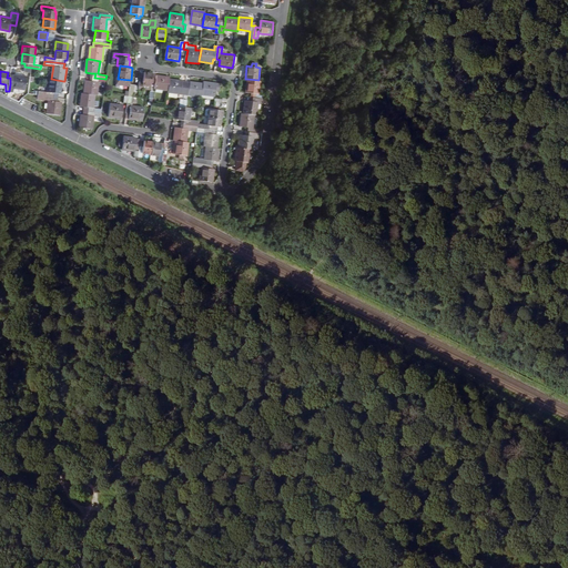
[(150,85),(151,85),(151,82),(152,78),(152,73),(144,72),(143,82),(140,81),(139,85),(138,92),(141,93),(142,89),(149,90),(150,85)]
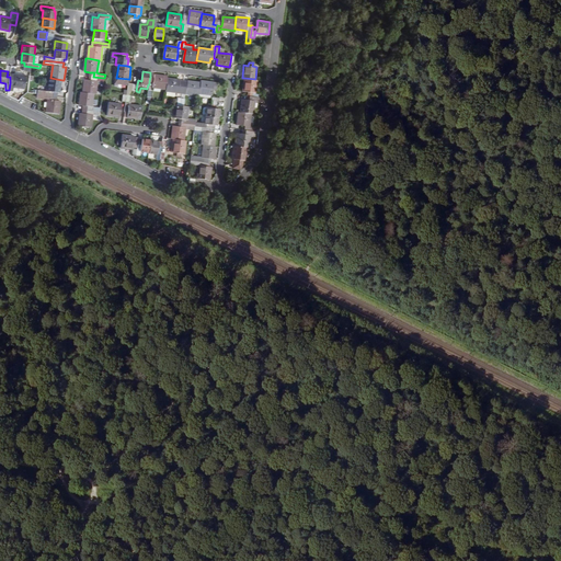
[(10,77),(10,83),(9,90),(12,90),(12,87),(25,89),(27,76),(14,73),(14,75),(11,73),(10,77)]
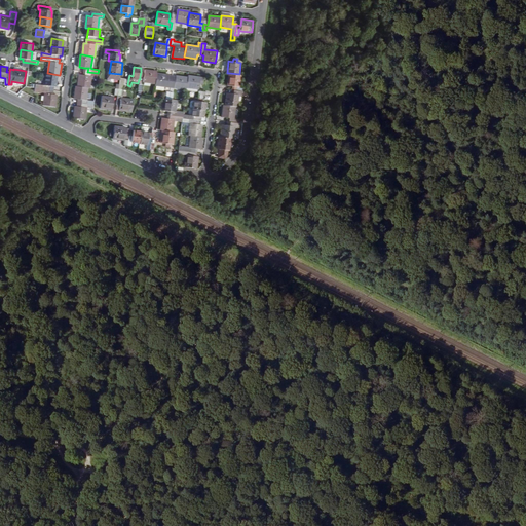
[(144,81),(156,83),(157,73),(157,71),(145,70),(145,72),(144,77),(144,81)]
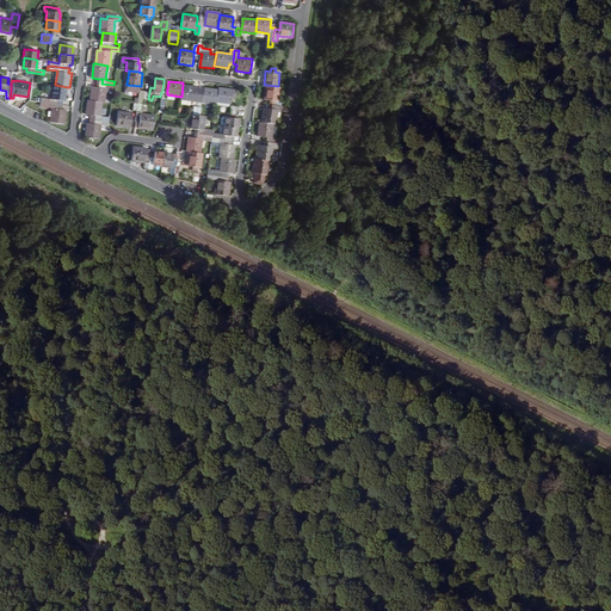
[(91,100),(103,103),(105,103),(106,91),(113,92),(113,88),(113,85),(103,84),(103,88),(97,87),(92,87),(91,100)]
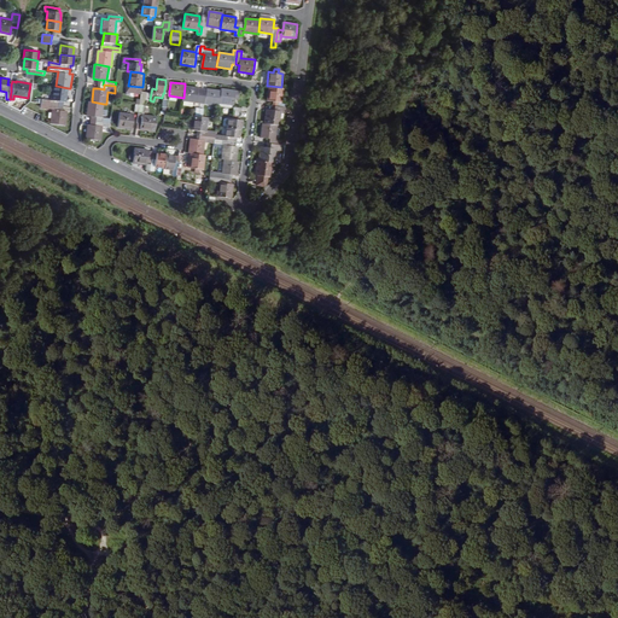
[(69,88),(56,86),(53,86),(52,100),(64,101),(66,101),(69,88)]
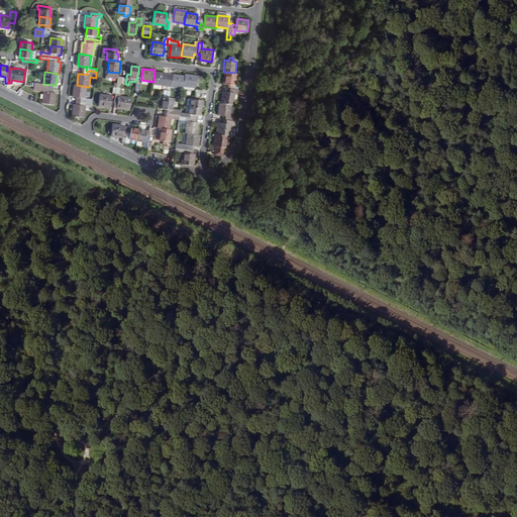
[(154,72),(153,82),(153,84),(162,85),(165,86),(167,75),(167,74),(154,72)]
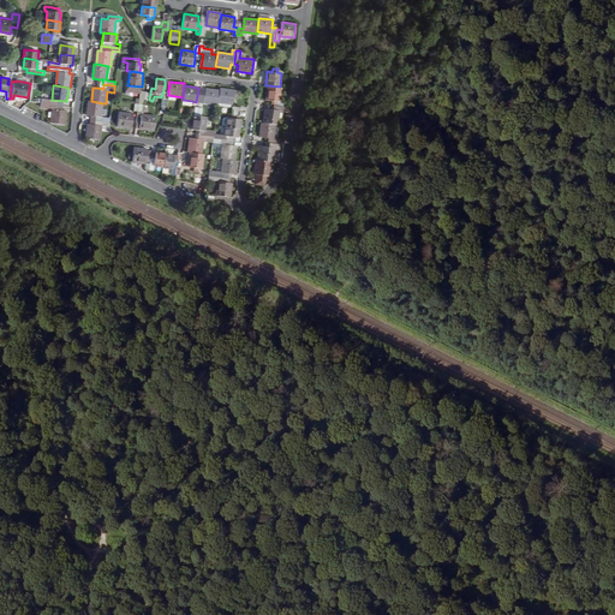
[(282,88),(280,87),(268,85),(266,100),(273,101),(278,101),(280,102),(282,88)]
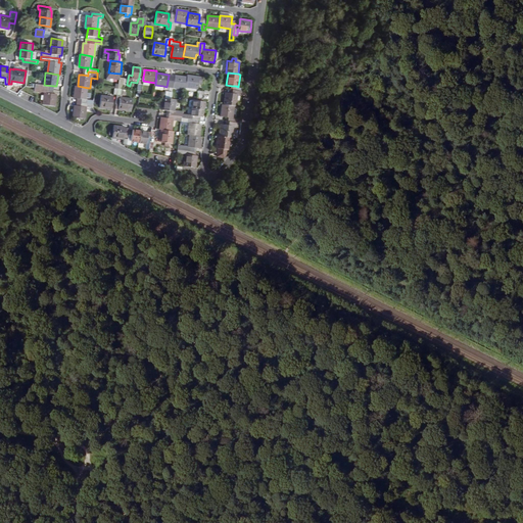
[(197,89),(198,89),(198,84),(199,77),(187,75),(187,78),(186,89),(185,90),(196,91),(197,89)]
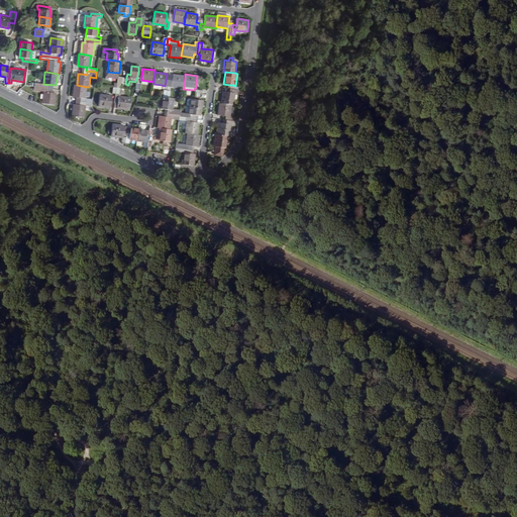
[(173,75),(172,86),(184,88),(185,77),(173,75)]
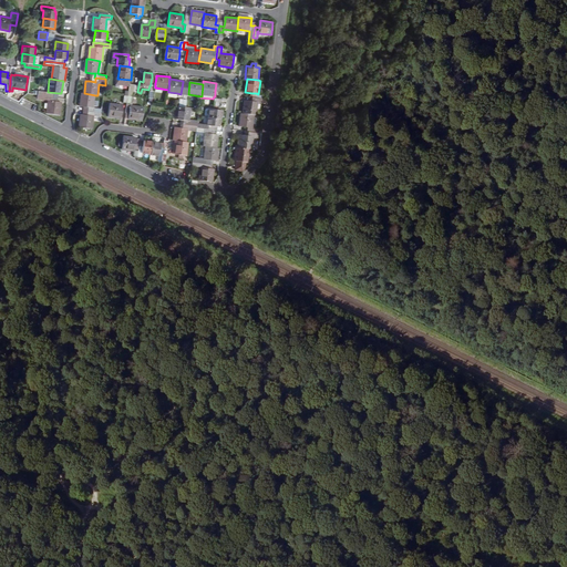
[(133,96),(134,92),(137,92),(138,85),(130,84),(130,85),(129,96),(132,96),(133,96)]
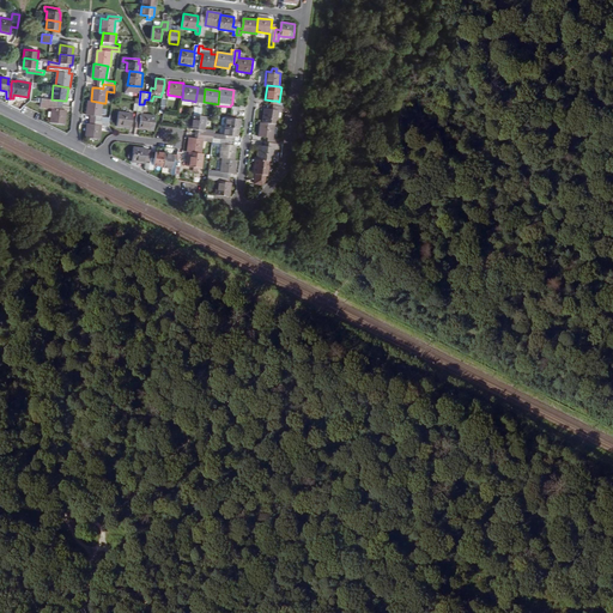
[(95,120),(110,122),(110,119),(102,117),(102,116),(101,116),(103,103),(91,101),(89,101),(87,115),(92,115),(92,120),(95,120)]
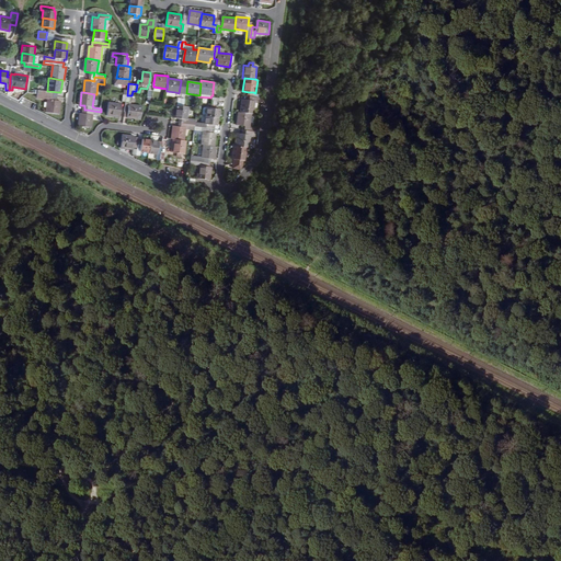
[(129,106),(128,117),(140,118),(142,105),(129,104),(129,102),(130,95),(127,95),(126,102),(125,106),(129,106)]
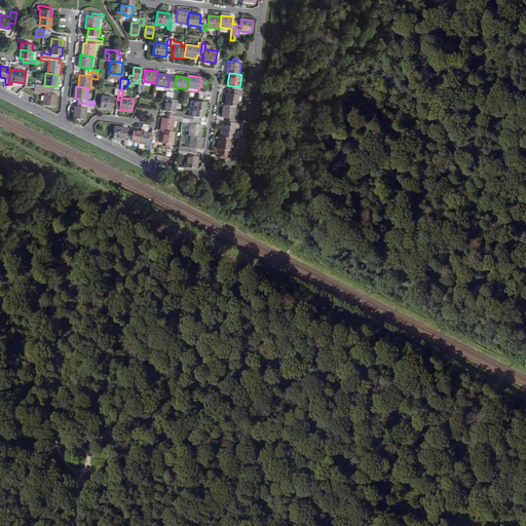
[(247,92),(243,91),(236,90),(236,94),(232,94),(227,92),(226,105),(235,106),(237,106),(239,96),(243,97),(243,96),(247,96),(247,92)]
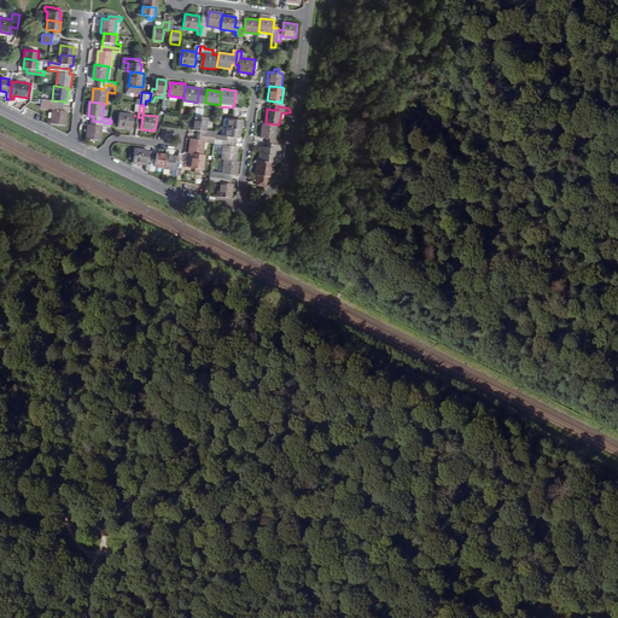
[(65,126),(68,111),(63,111),(53,110),(51,124),(65,126)]
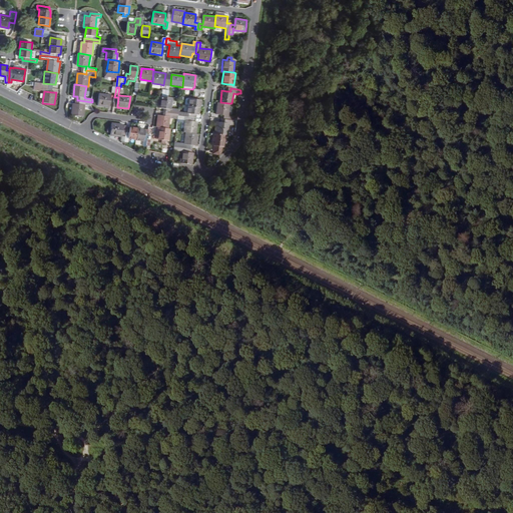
[(110,107),(111,95),(99,94),(98,105),(110,107)]
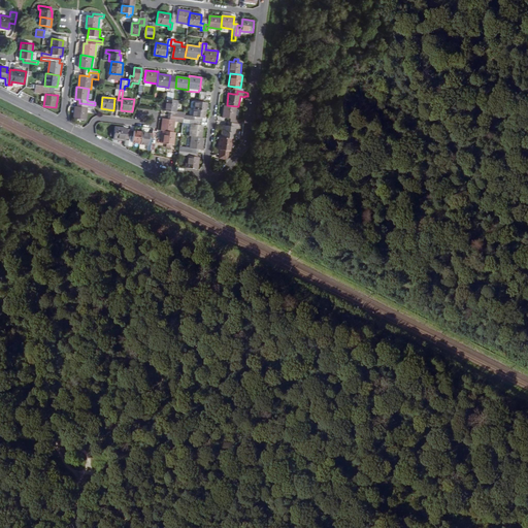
[(176,111),(178,100),(174,99),(170,99),(167,99),(166,99),(165,102),(162,102),(161,107),(165,107),(164,111),(168,111),(168,116),(184,118),(184,117),(184,114),(185,112),(176,111)]
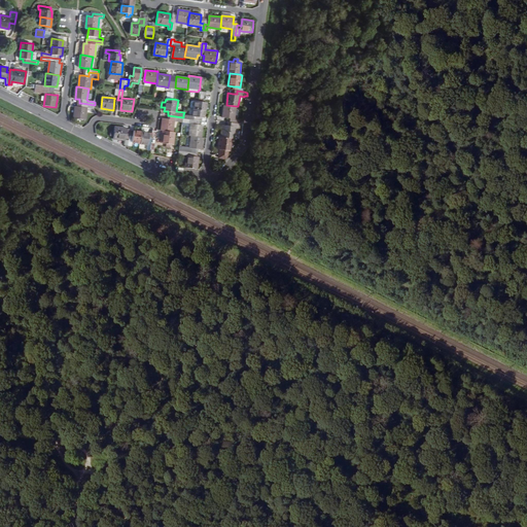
[(207,103),(196,101),(195,109),(205,110),(206,110),(207,103)]
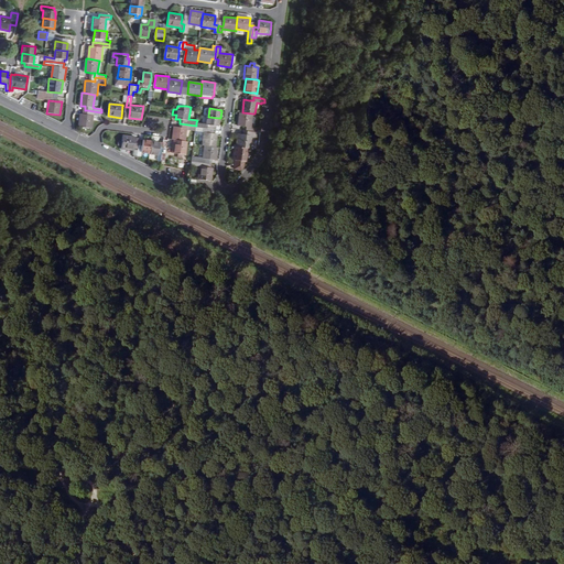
[(100,116),(101,112),(87,110),(86,114),(80,114),(79,127),(91,128),(94,115),(100,116)]
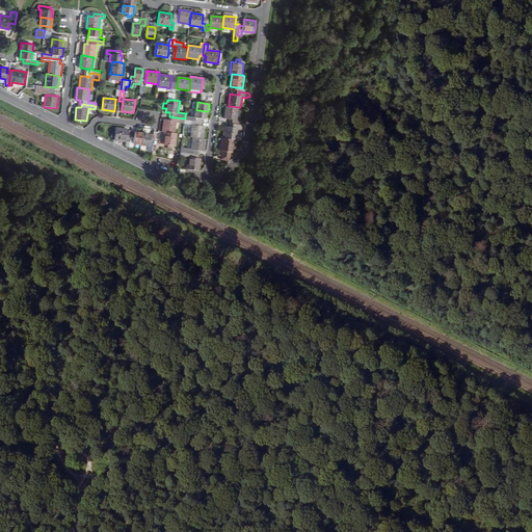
[(224,118),(231,118),(236,120),(235,124),(242,125),(242,122),(240,121),(241,115),(238,114),(238,107),(229,106),(225,106),(224,118)]
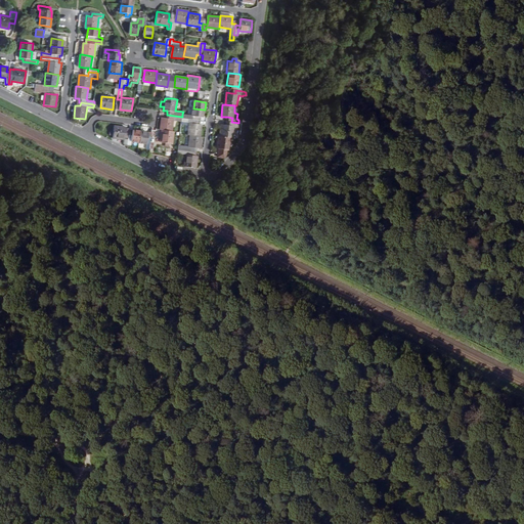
[(201,118),(203,118),(204,110),(193,108),(192,107),(191,117),(182,116),(182,117),(182,119),(198,121),(198,117),(201,118)]
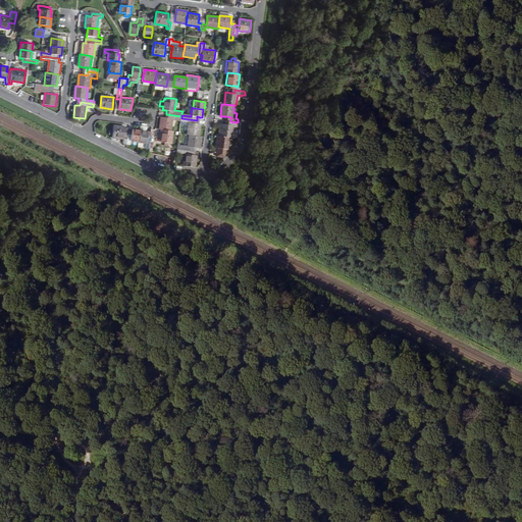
[(160,128),(162,129),(172,131),(173,120),(181,121),(181,119),(181,118),(181,116),(166,114),(165,117),(161,116),(160,128)]
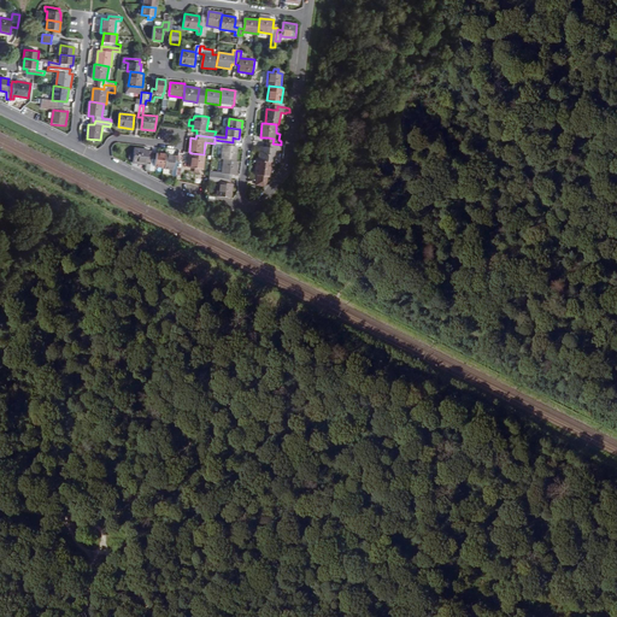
[(215,140),(215,141),(215,144),(222,144),(222,145),(223,145),(222,159),(223,159),(236,160),(238,147),(235,146),(231,146),(233,142),(215,140)]
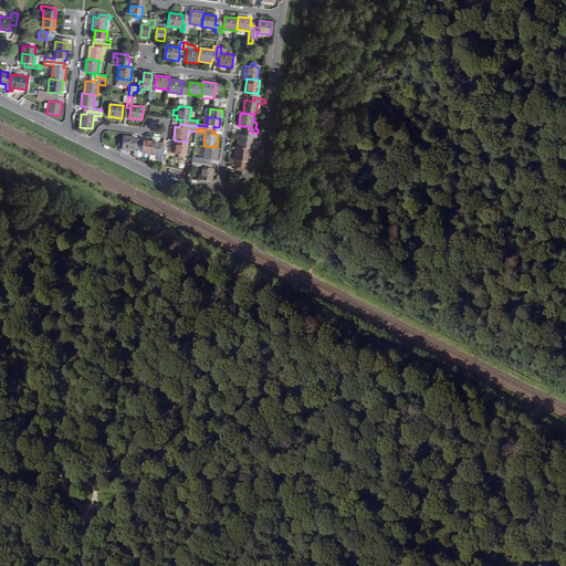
[(238,147),(250,148),(251,149),(253,138),(257,138),(257,137),(260,137),(261,133),(258,133),(250,132),(250,135),(244,134),(240,134),(238,147)]
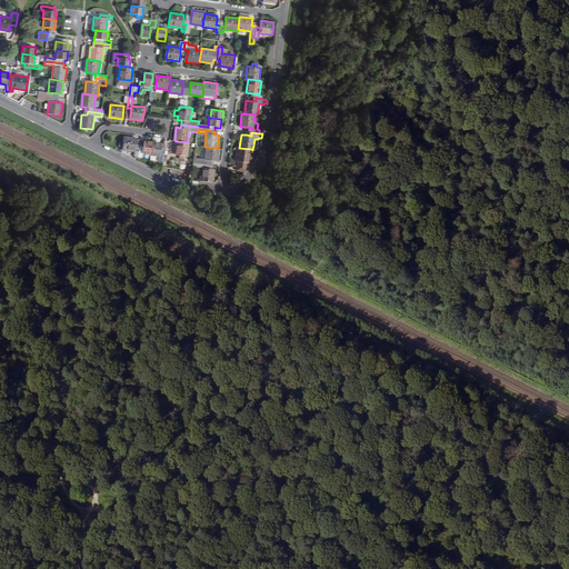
[(136,151),(136,156),(139,157),(140,145),(137,145),(137,139),(138,138),(125,137),(122,150),(136,151)]
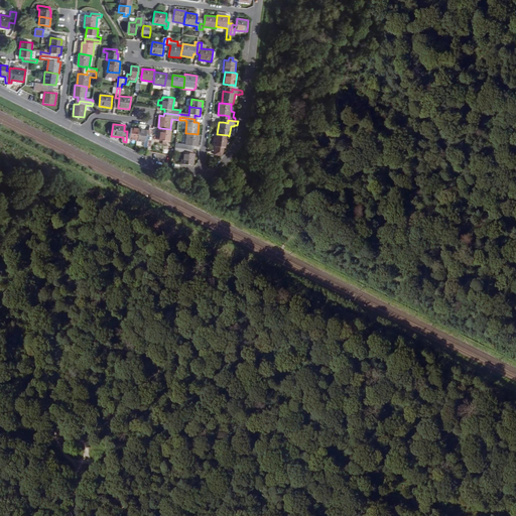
[(130,139),(137,140),(138,130),(138,129),(128,128),(127,131),(126,142),(129,142),(130,139)]
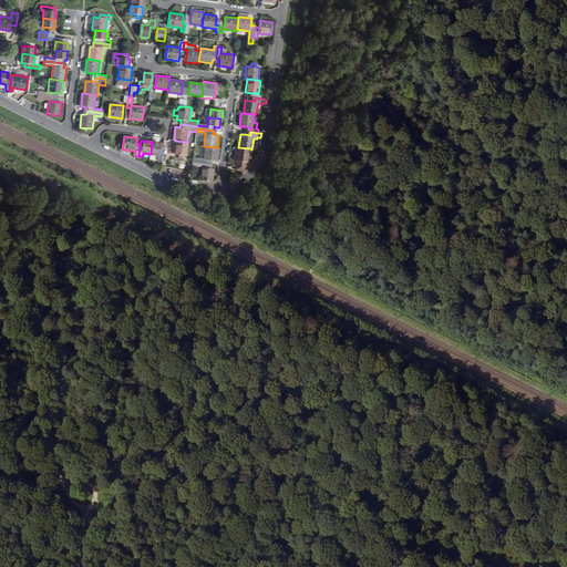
[(189,142),(187,142),(176,141),(175,154),(187,155),(189,142)]
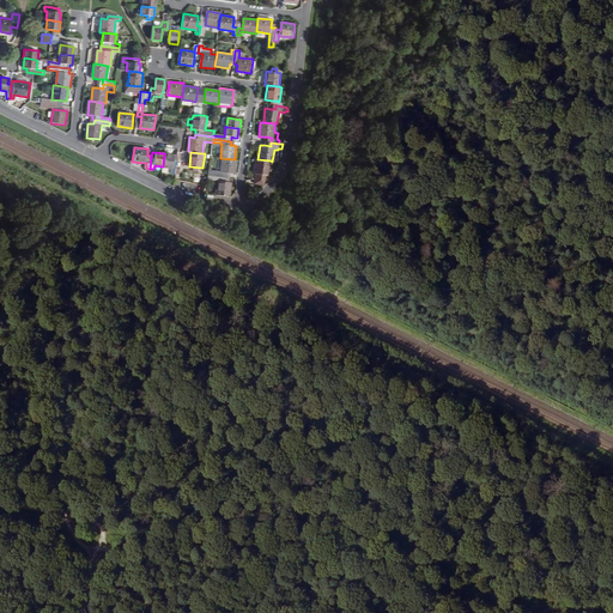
[(177,156),(174,156),(164,155),(163,167),(163,168),(173,169),(171,174),(176,174),(176,167),(177,158),(177,156)]
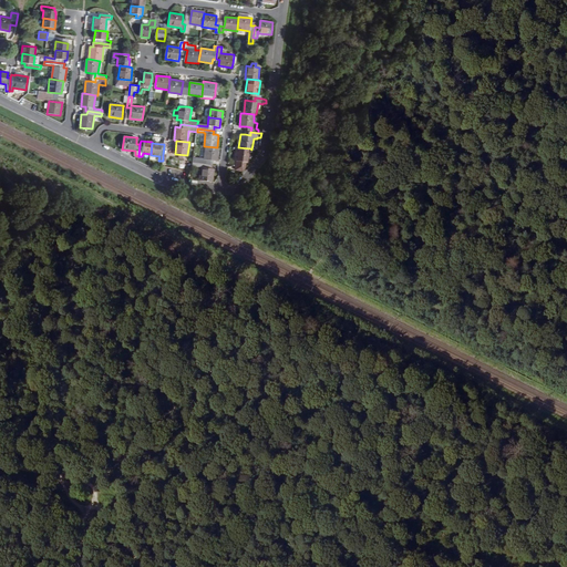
[(219,148),(217,147),(205,146),(204,146),(202,146),(200,158),(194,157),(194,158),(193,162),(207,164),(208,160),(213,161),(217,161),(219,148)]
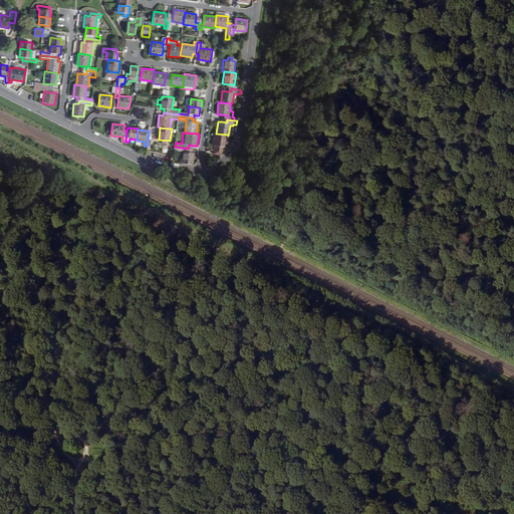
[(227,135),(216,134),(215,134),(213,146),(217,146),(217,147),(214,147),(214,154),(220,155),(223,152),(223,147),(225,147),(227,135)]
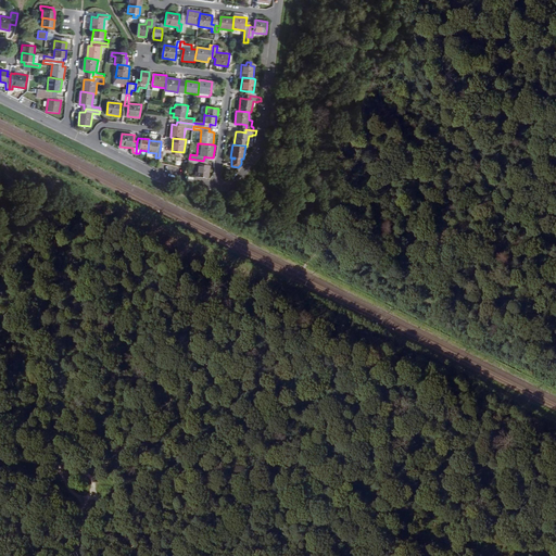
[(209,178),(210,165),(207,165),(203,164),(203,161),(189,159),(189,163),(196,163),(196,164),(197,164),(196,177),(209,178)]
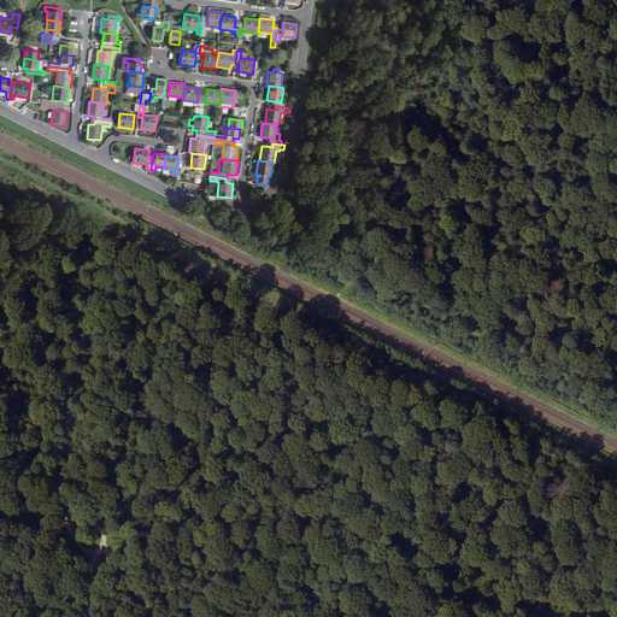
All buildings are outlined.
